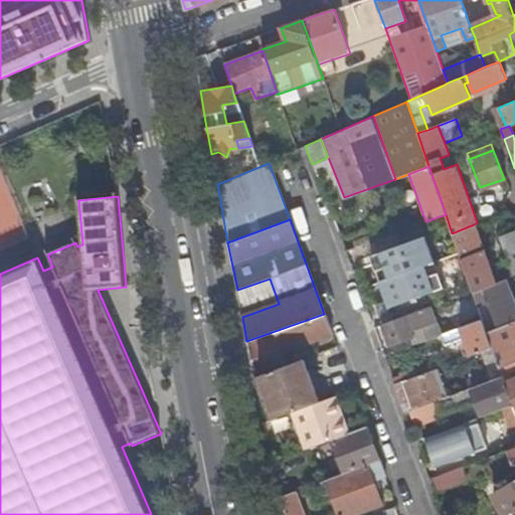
[(493,277),(474,224),(452,233),(473,291),(474,293),(495,284),(493,277)]
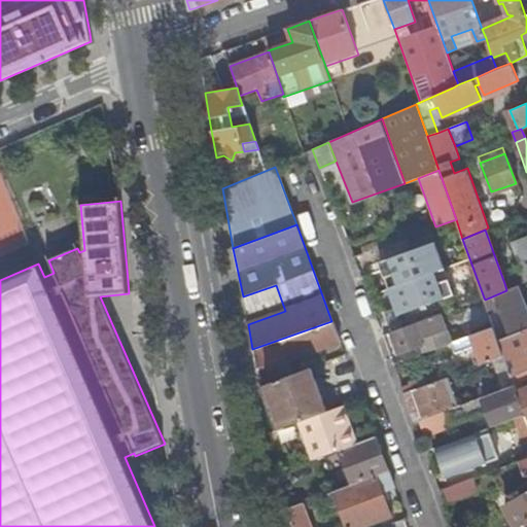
[(511,244),(526,237),(526,231),(508,238),(511,244)]
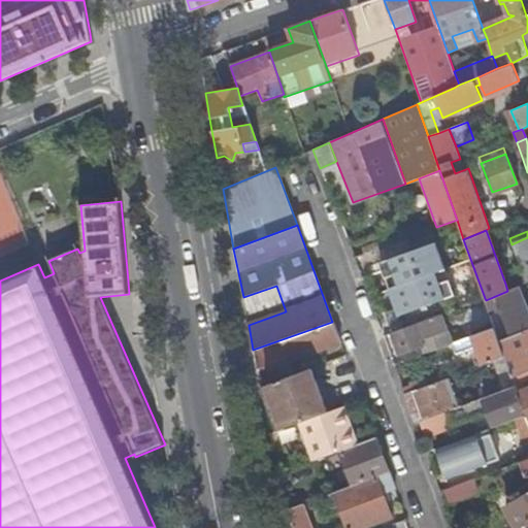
[(527,283),(527,282),(527,237),(512,244),(524,276),(527,283)]
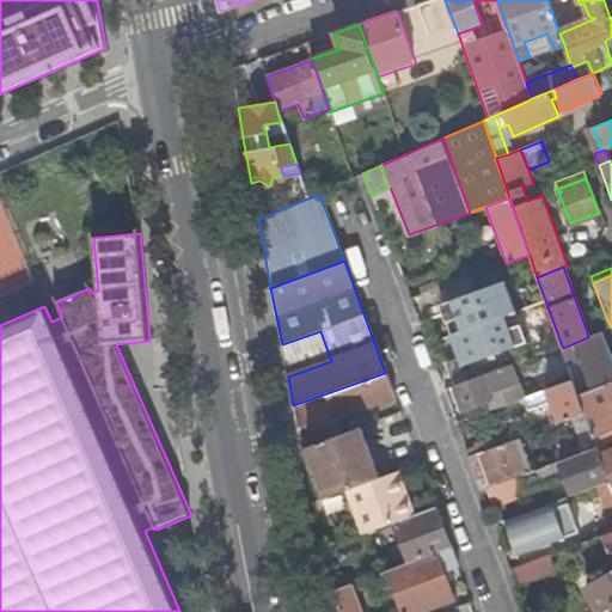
[(527,341),(506,280),(441,304),(463,365),(527,341)]
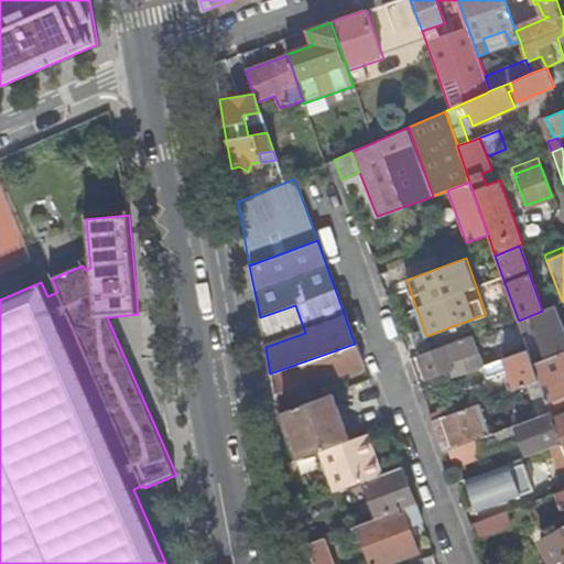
[(552,306),(563,302),(560,295),(540,303),(542,311),(552,306)]
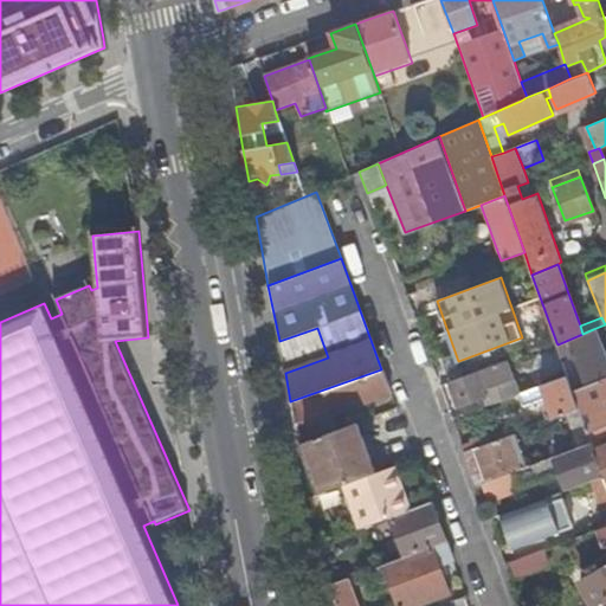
[(279,341),(285,373),(328,358),(317,328),(279,341)]
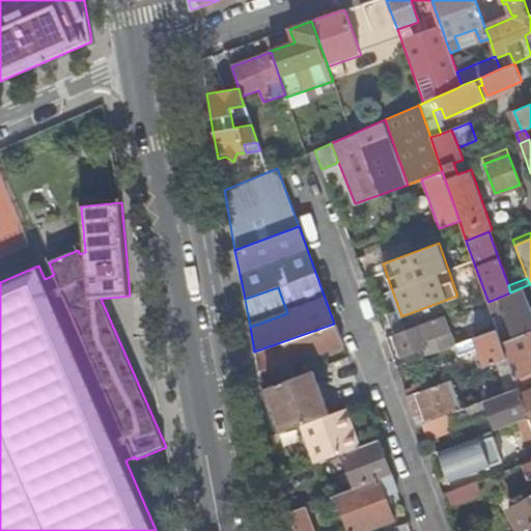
[(530,326),(530,314),(520,288),(510,292),(488,302),(493,314),(503,311),(512,334),(530,326)]
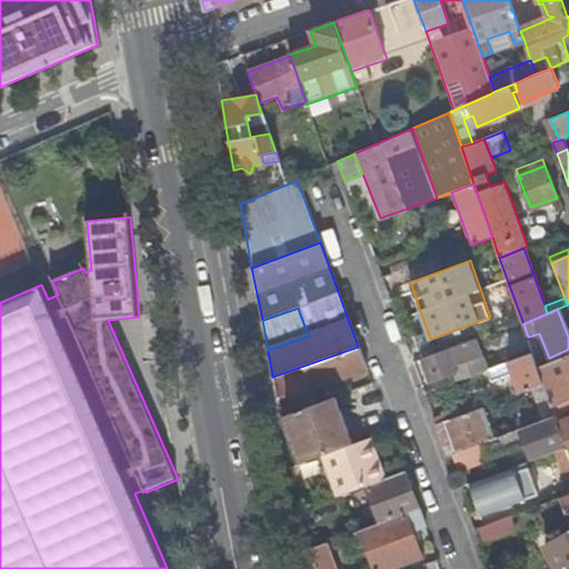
[(456,373),(458,381),(487,370),(476,339),(422,358),(430,382),(456,373)]
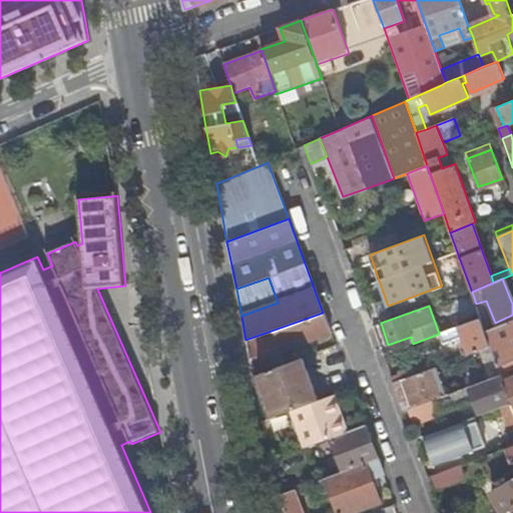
[(248,358),(252,376),(258,374),(284,365),(279,351),(331,333),(323,313),(245,340),(248,358)]
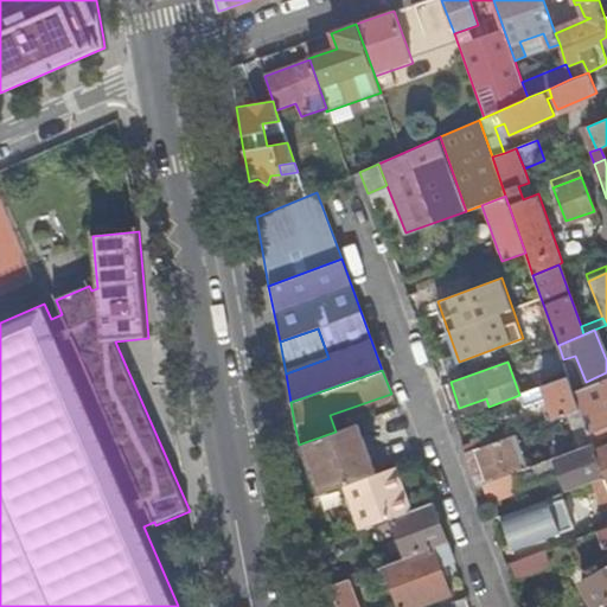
[(550,407),(554,420),(567,415),(581,409),(575,393),(569,376),(519,395),(526,415),(550,407)]
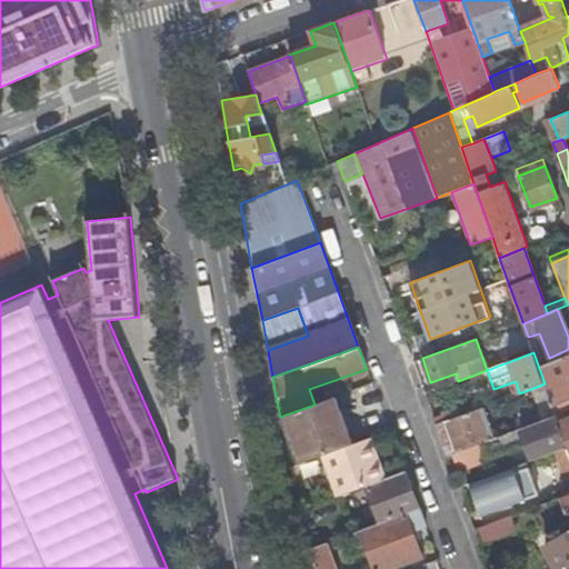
[(568,398),(568,375),(562,358),(539,368),(545,383),(553,406),(568,398)]
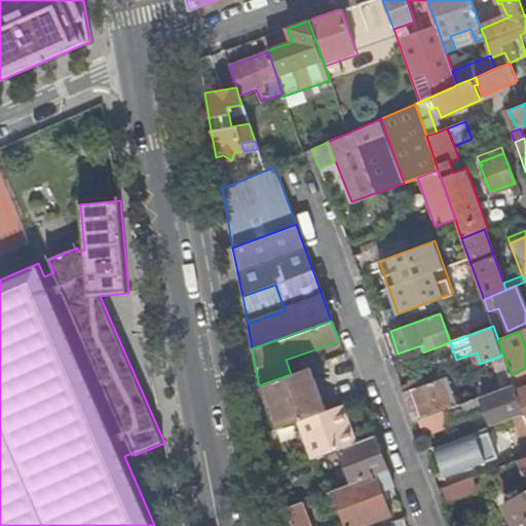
[(512,375),(503,354),(491,360),(501,389),(515,384),(512,375)]
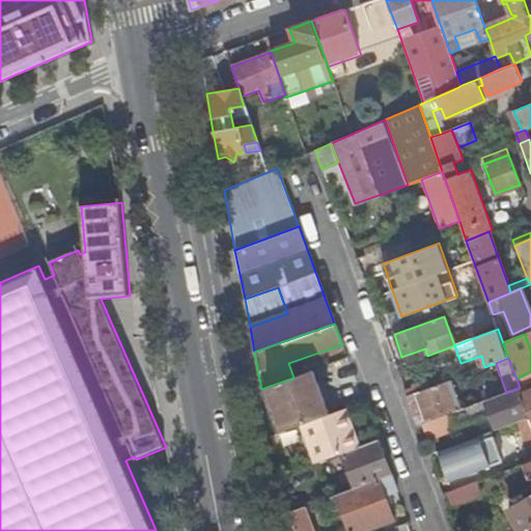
[(283,431),(301,425),(329,415),(312,370),(294,378),(267,387),(283,431)]
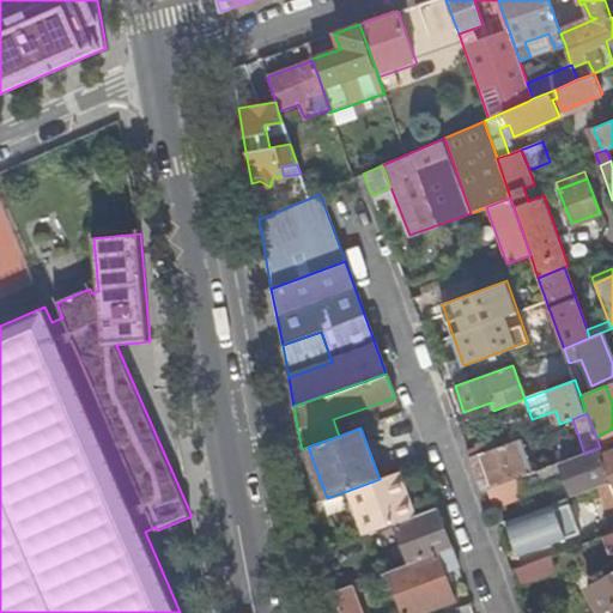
[(489,441),(510,434),(508,428),(486,435),(489,441)]
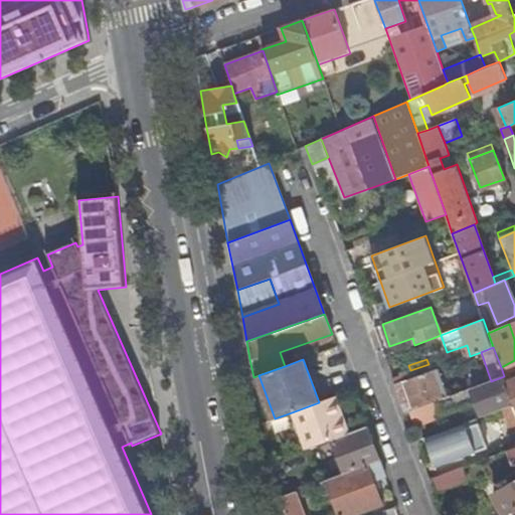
[(392,378),(394,384),(431,370),(428,364),(410,370),(399,374),(399,376),(392,378)]
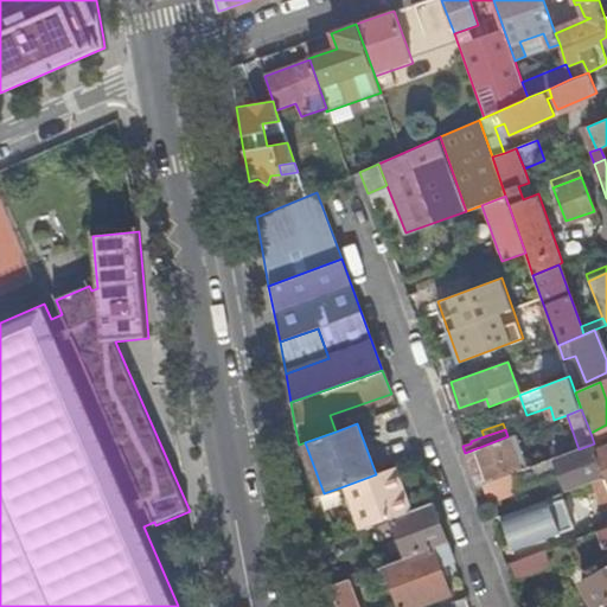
[(465,453),(477,486),(483,484),(515,473),(528,467),(515,435),(508,436),(465,453)]
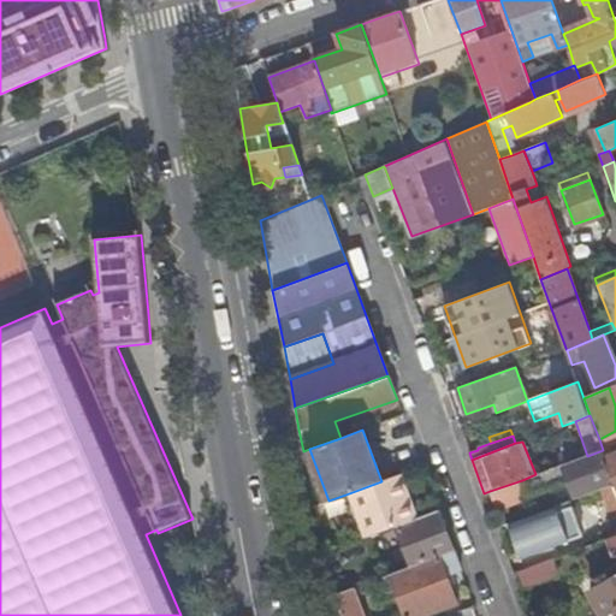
[(569,480),(575,498),(602,489),(615,484),(605,457),(603,450),(587,456),(535,474),(522,480),(527,495),(569,480)]
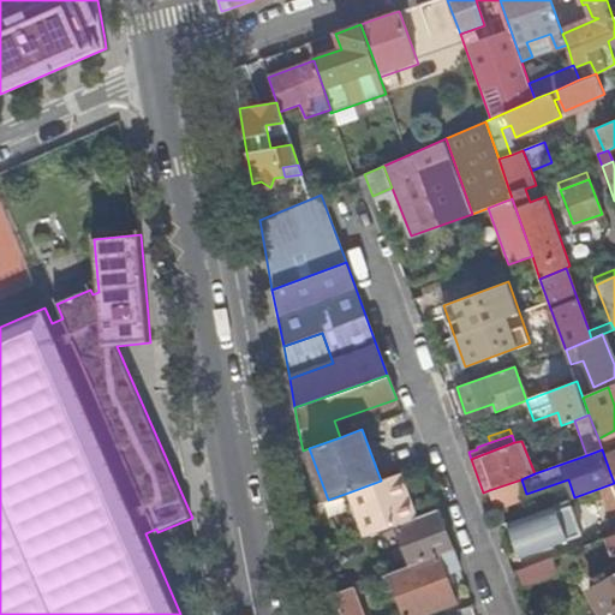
[(614,487),(614,452),(604,457),(614,483),(614,487)]
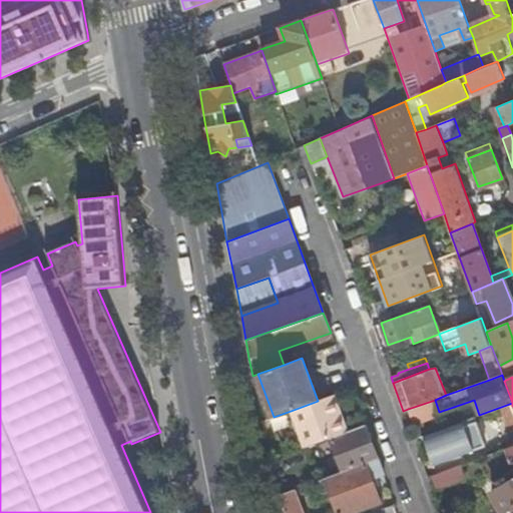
[(291,411),(305,449),(331,438),(346,432),(332,396),(318,401),(291,411)]
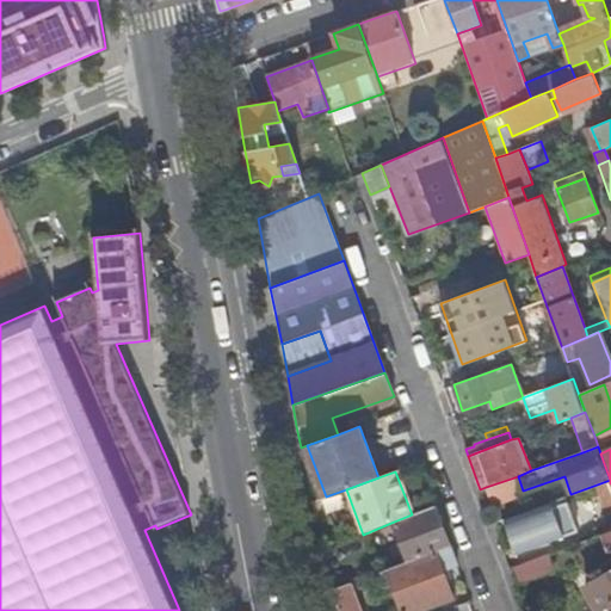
[(518,476),(486,487),(493,506),(524,494),(523,491),(518,476)]
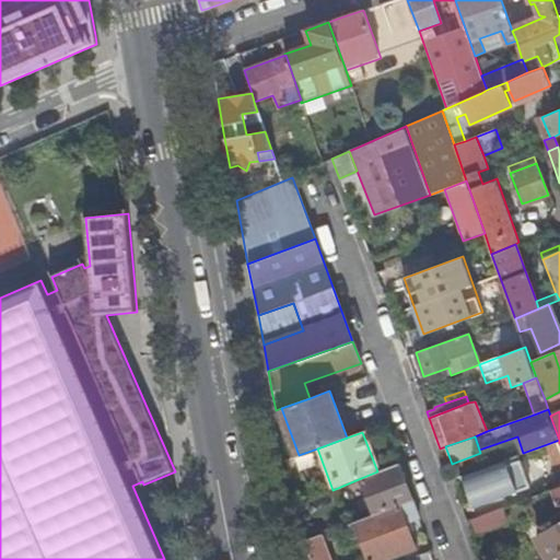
[(557,474),(559,473),(559,443),(559,440),(547,444),(557,474)]
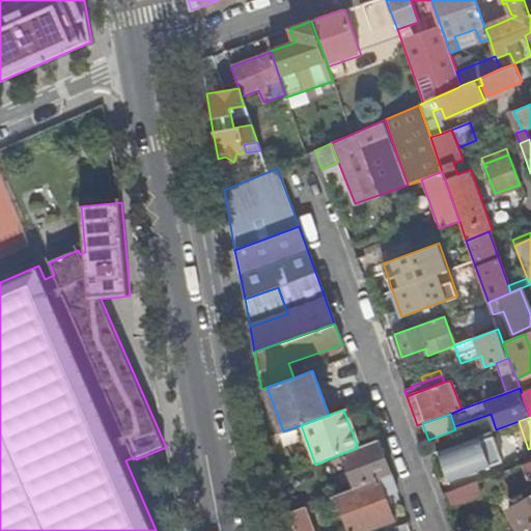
[(491,431),(439,450),(449,480),(501,462),(491,431)]
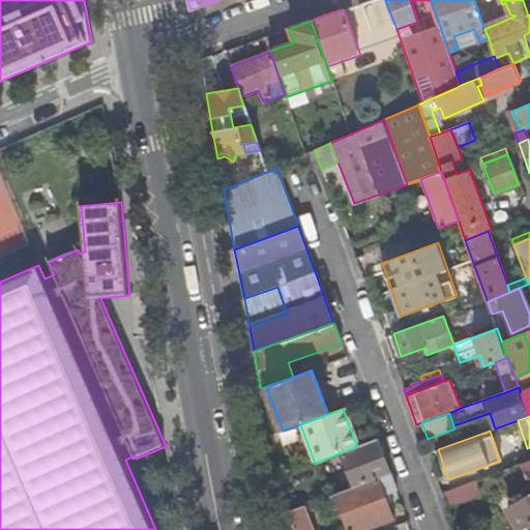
[(357,446),(342,452),(354,487),(389,473),(377,439),(357,446)]
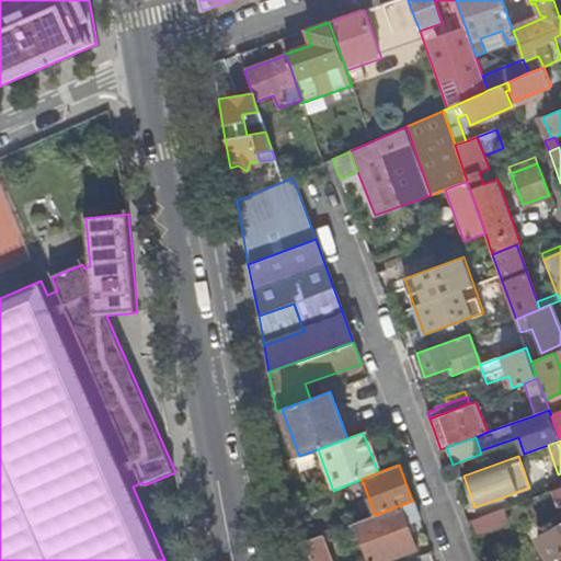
[(548,560),(560,560),(560,487),(554,490),(560,506),(560,525),(537,540),(548,560)]
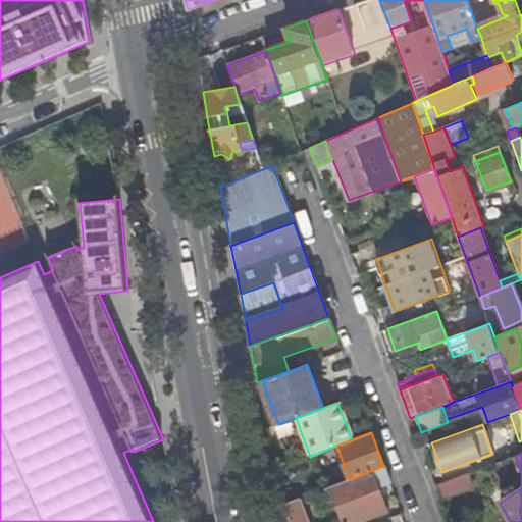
[(349,479),(330,486),(344,521),(351,521),(385,509),(378,488),(390,483),(383,466),(349,479)]
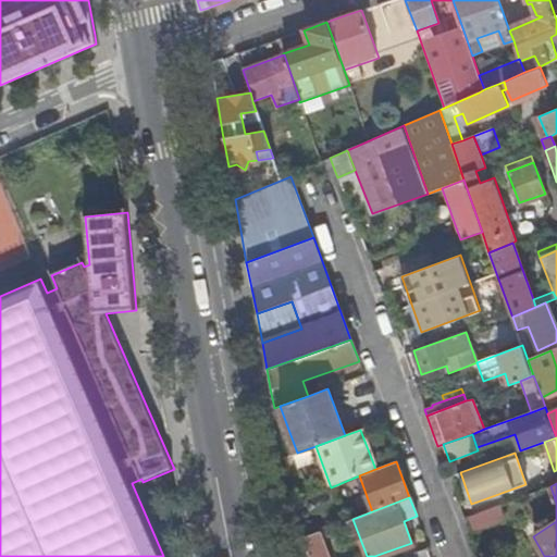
[(514,499),(469,517),(473,531),(520,511),(514,499)]
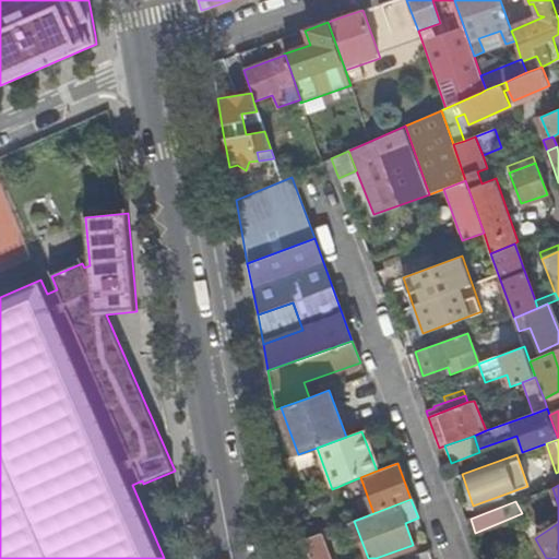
[(329,558),(320,533),(304,539),(310,558),(329,558)]
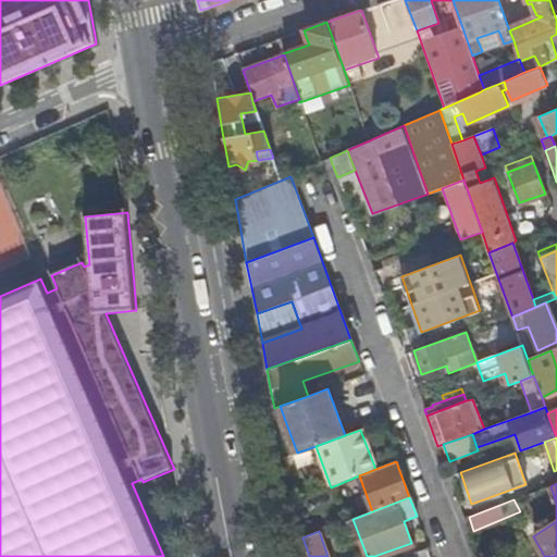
[(432,556),(429,546),(403,556),(432,556)]
